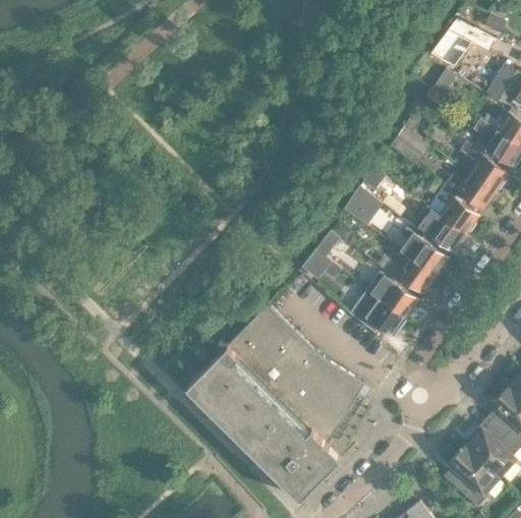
[(488,17),(483,29),(497,36),(503,24),(488,17)]
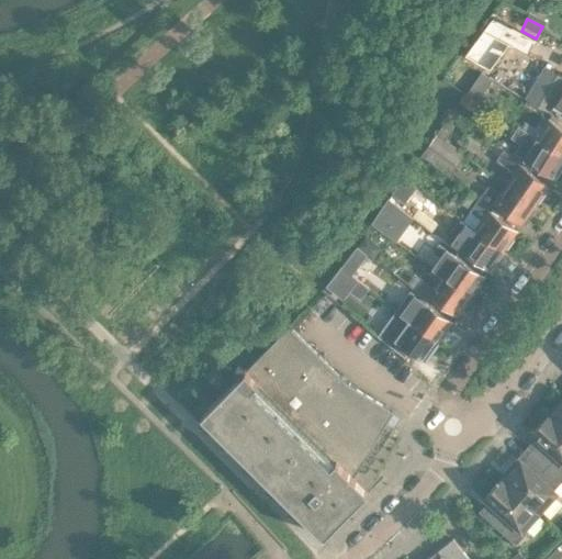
[(523,100),(548,115),(561,91),(561,79),(542,68),(523,100)]
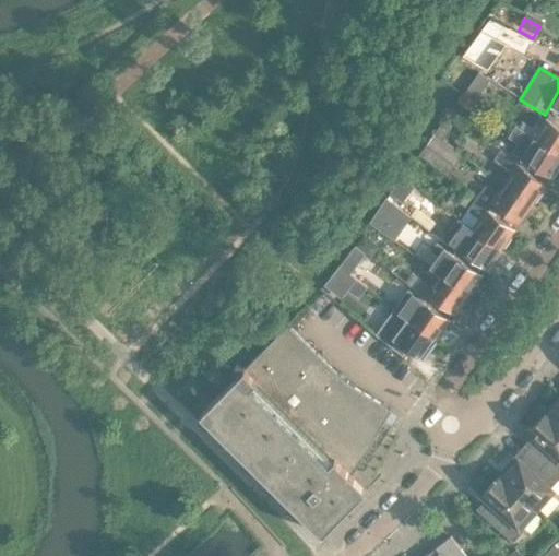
[(491,84),(479,75),(465,96),(477,105),(491,84)]
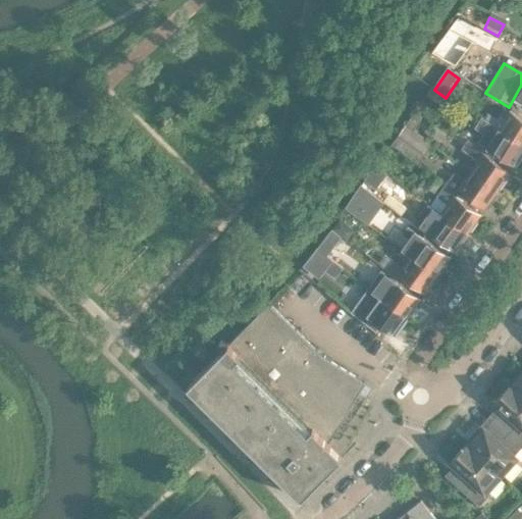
[(433,91),(427,100),(440,110),(448,101),(433,91)]
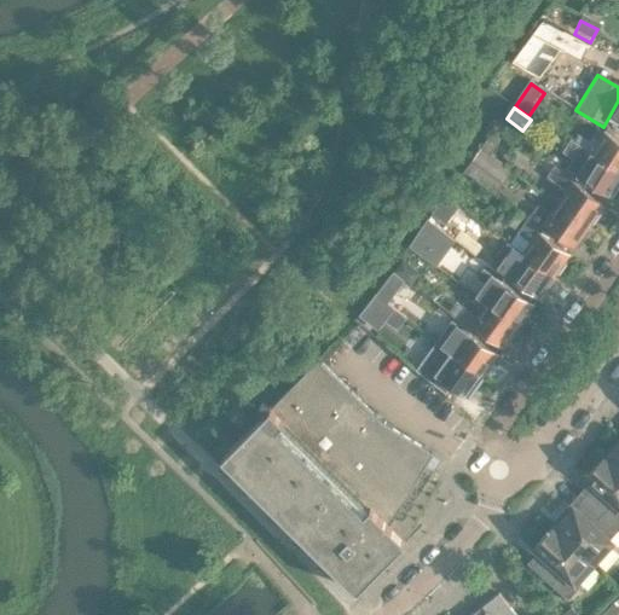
[(618,144),(603,134),(590,157),(618,174),(618,144)]
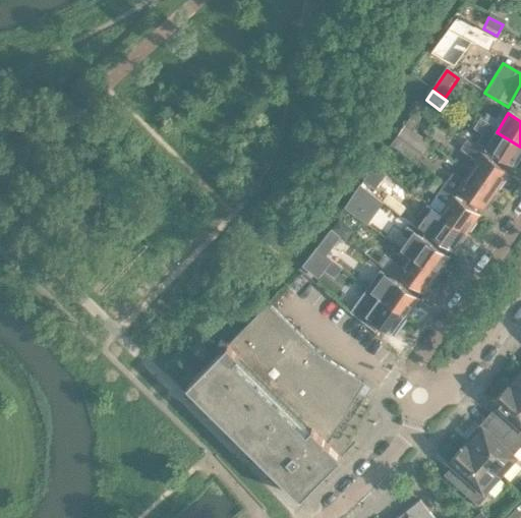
[(414,116),(404,130),(410,134),(420,120),(414,116)]
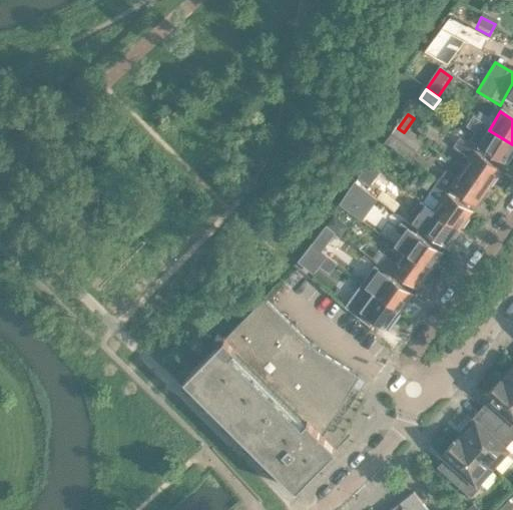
[(509,157),(511,158),(512,155),(512,144),(489,130),(472,119),(467,128),(475,133),(470,142),(505,164),(509,157)]
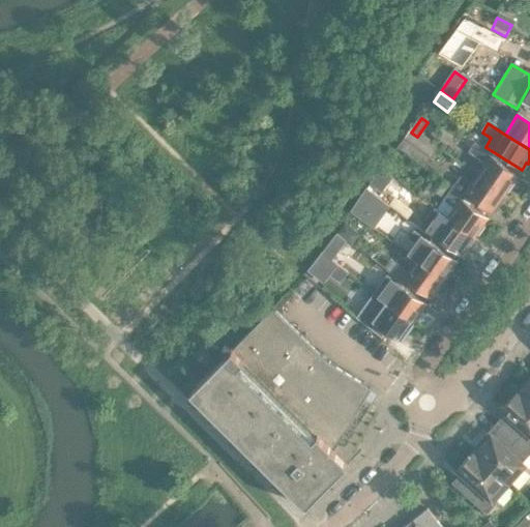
[(417,137),(411,133),(399,151),(424,169),(437,151),(417,137)]
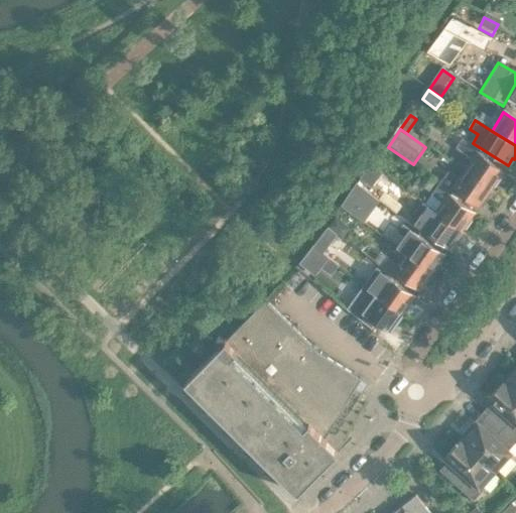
[(500,180),(498,179),(503,172),(477,154),(479,151),(463,140),(456,149),(472,160),(464,171),(492,191),(500,180)]
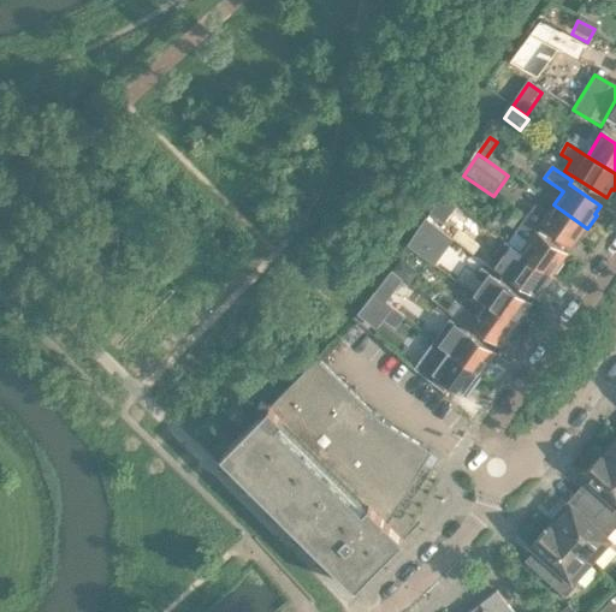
[(457,208),(443,198),(431,215),(445,226),(457,208)]
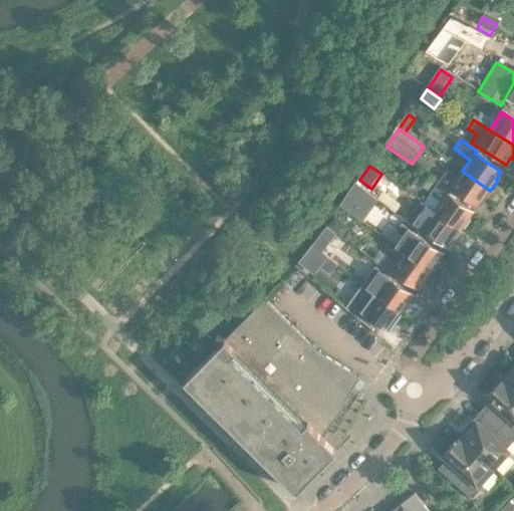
[(462,172),(456,180),(445,172),(437,183),(449,192),(451,189),(477,207),(482,201),(483,202),(490,191),(462,172)]
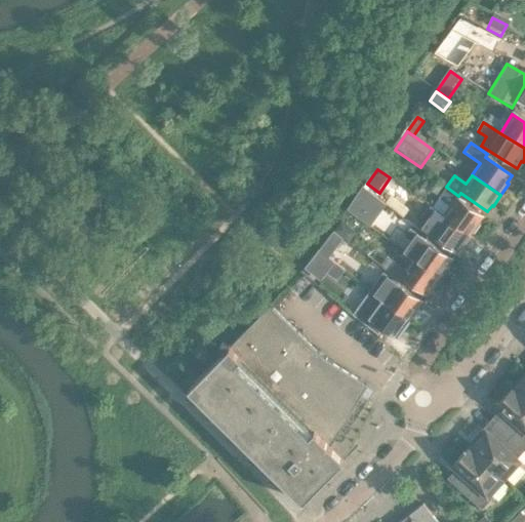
[(433,179),(426,190),(437,198),(444,188),(433,179)]
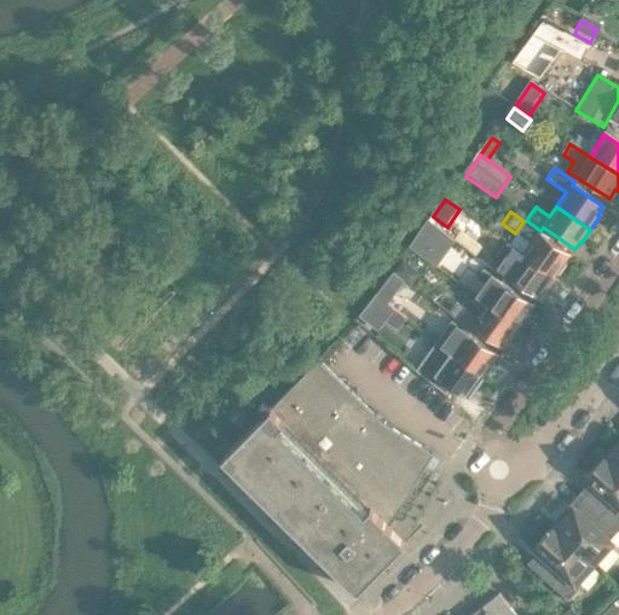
[(530,243),(521,256),(555,279),(565,267),(562,266),(568,257),(537,235),(541,231),(526,220),(516,235),(530,243)]
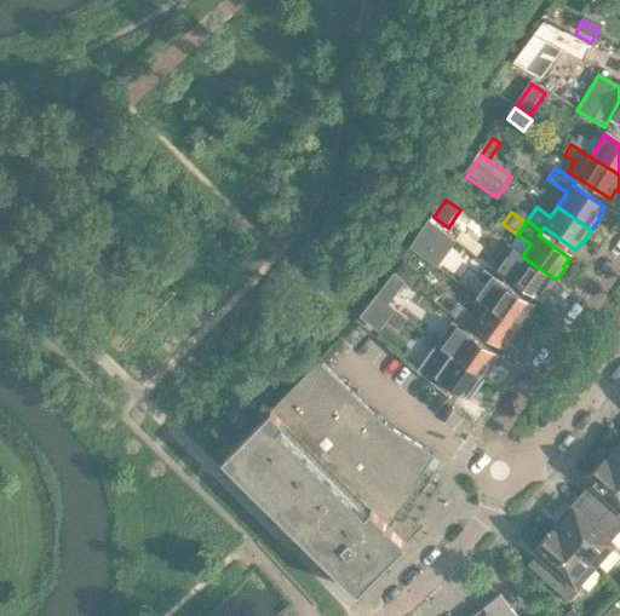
[(442,234),(428,224),(414,242),(429,253),(442,234)]
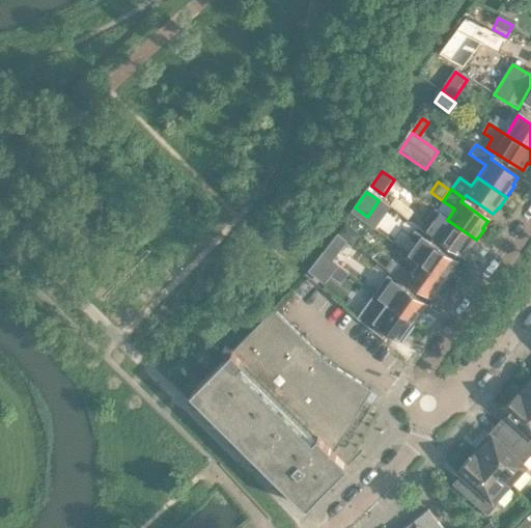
[(467,250),(469,251),(476,240),(447,220),(439,230),(416,214),(410,223),(432,240),(435,237),(462,257),(467,250)]
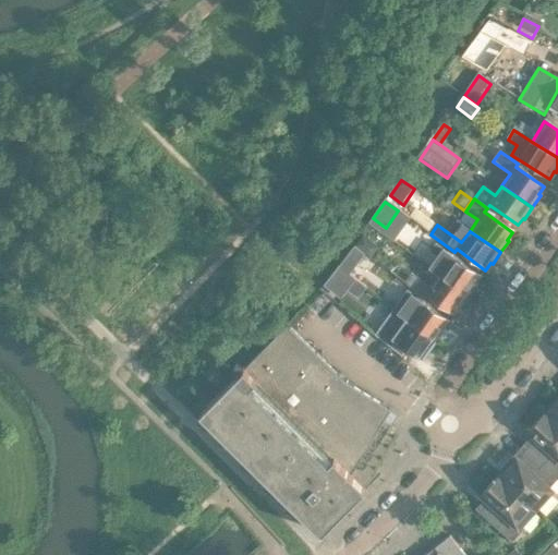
[(362,238),(354,248),(356,249),(365,255),(370,258),(374,252),(373,246),(362,238)]
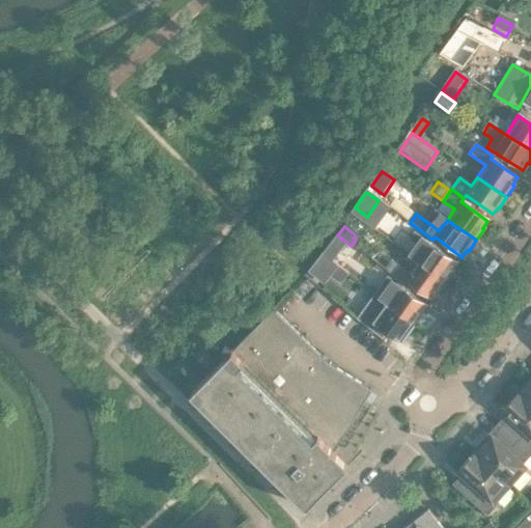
[(417,261),(416,262),(445,283),(453,272),(451,271),(456,264),(429,244),(414,232),(409,240),(416,245),(409,255),(417,261)]
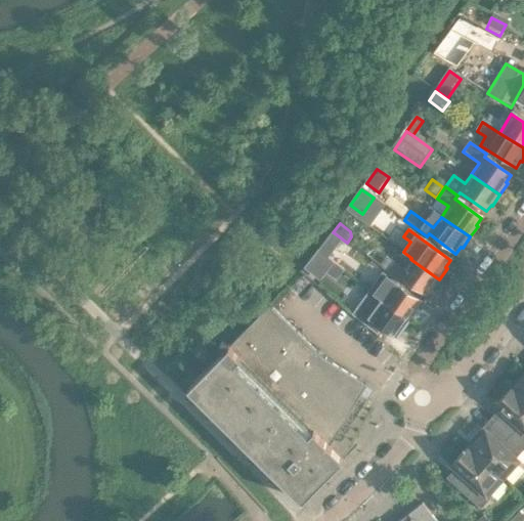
[(331,233),(317,252),(318,252),(326,260),(341,241),(331,233)]
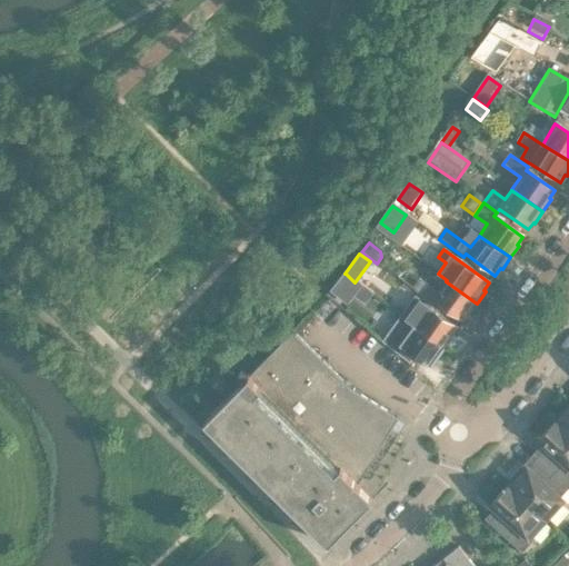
[(351,293),(355,288),(357,290),(360,286),(355,283),(346,274),(330,293),(341,301),(350,291),(351,293)]
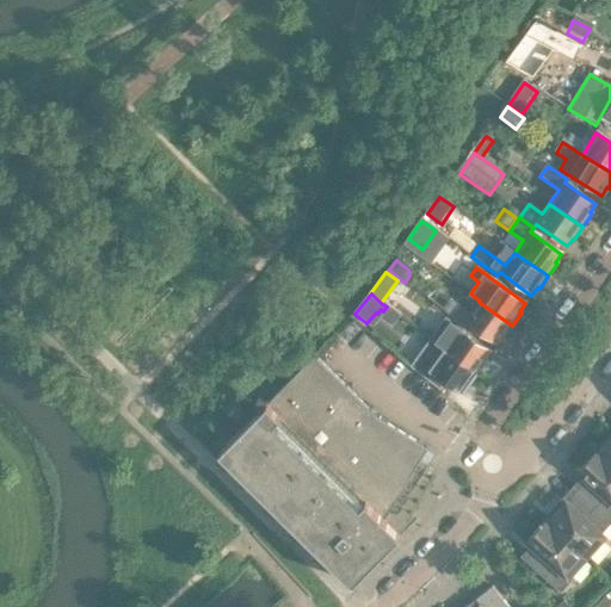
[(504,338),(512,326),(479,302),(469,316),(439,293),(431,304),(462,326),(464,322),(495,345),(501,336),(504,338)]
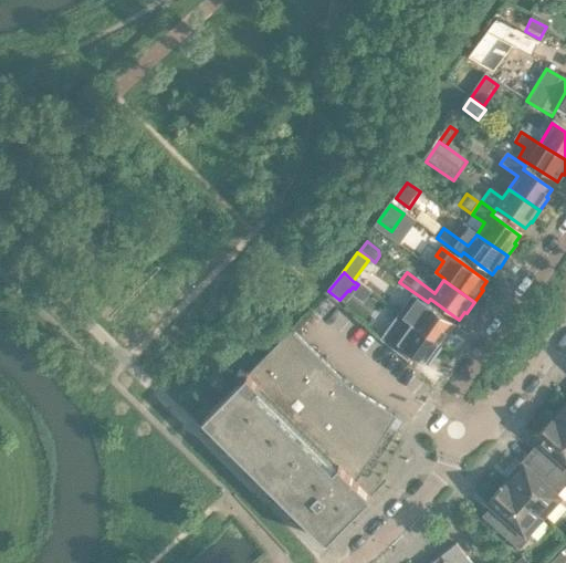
[(420,312),(411,325),(442,347),(450,335),(449,334),(454,326),(425,306),(428,302),(399,282),(392,293),(420,312)]
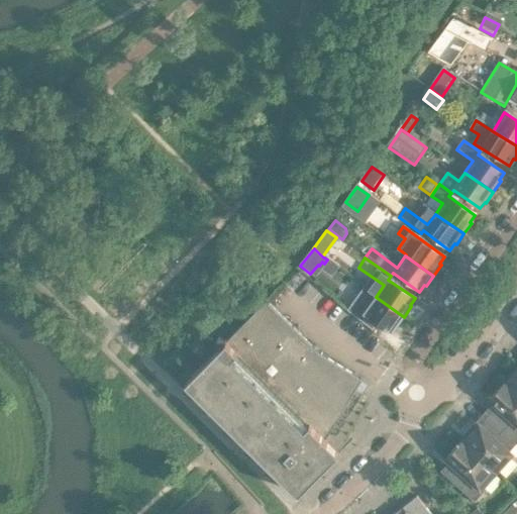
[(395,326),(396,327),(404,317),(376,297),(365,289),(347,312),(372,330),(377,324),(390,333),(395,326)]
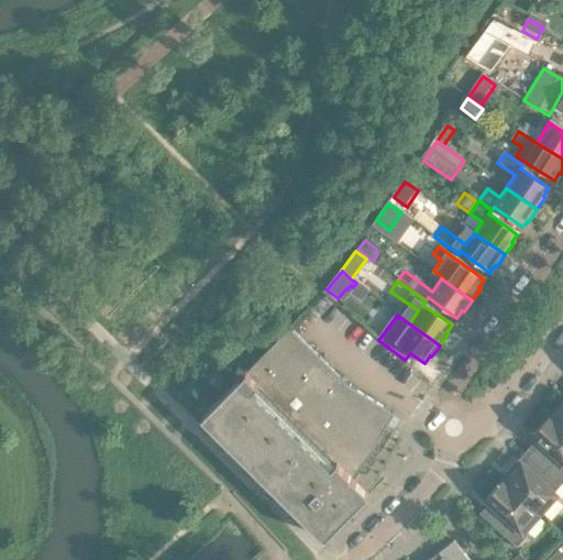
[(346,386),(291,331),(289,330),(201,419),(324,540),(368,495),(354,481),(394,416),(346,386)]
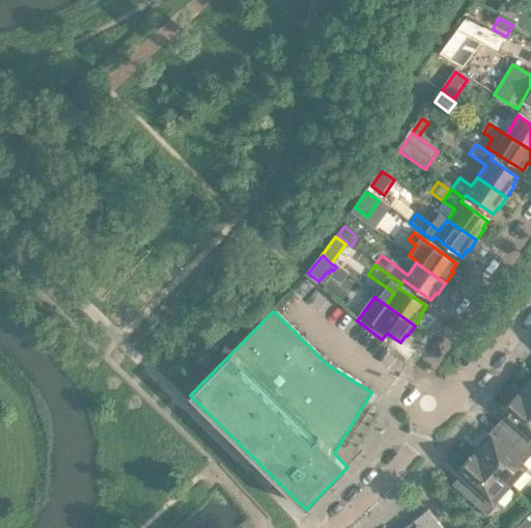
[(530,379),(523,388),(525,390),(520,395),(530,406),(530,379)]
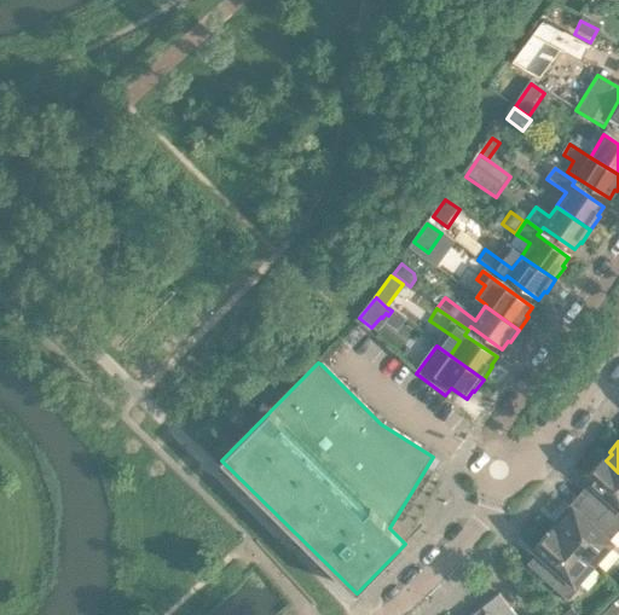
[(594,487),(583,499),(618,531),(618,473),(606,460),(605,458),(584,480),(594,487)]
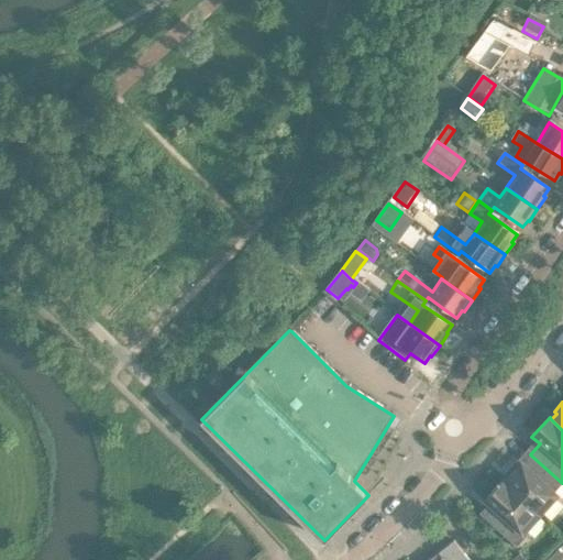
[(509,478),(505,483),(504,483),(539,515),(556,495),(554,494),(562,483),(530,454),(521,464),(519,463),(507,475),(509,478)]
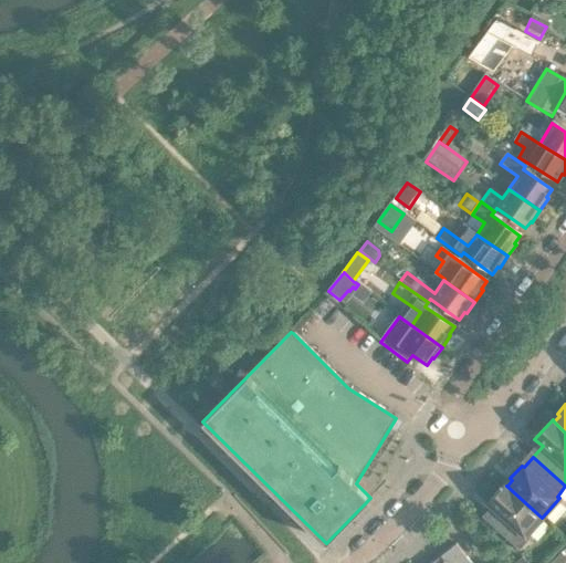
[(525,537),(542,518),(506,486),(507,486),(505,483),(488,503),(495,511),(486,521),(482,517),(482,518),(519,551),(530,540),(525,537)]
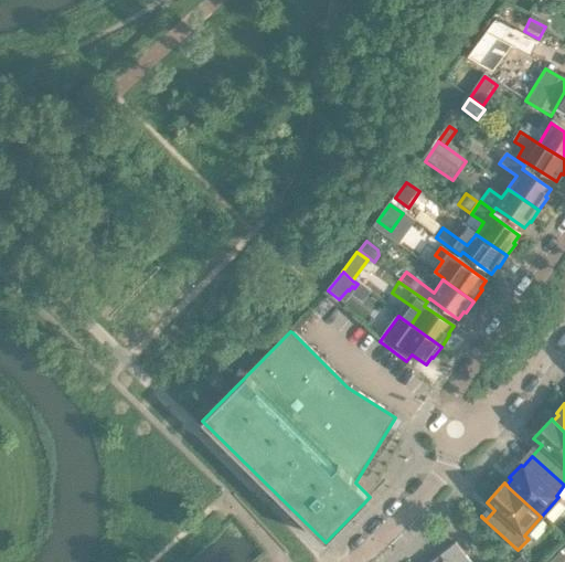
[(468,561),(465,557),(465,558),(455,544),(439,557),(441,559),(438,561),(468,561)]
